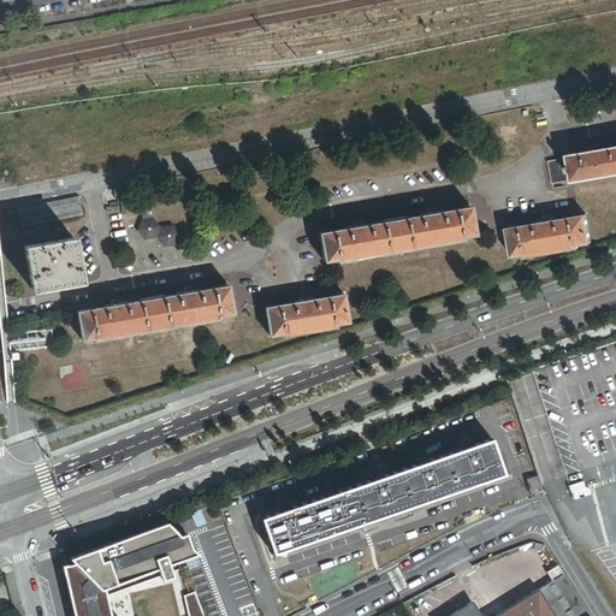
[(569,158),(573,181),(615,173),(615,147),(609,149),(609,147),(591,150),(591,152),(569,157),(569,158)]
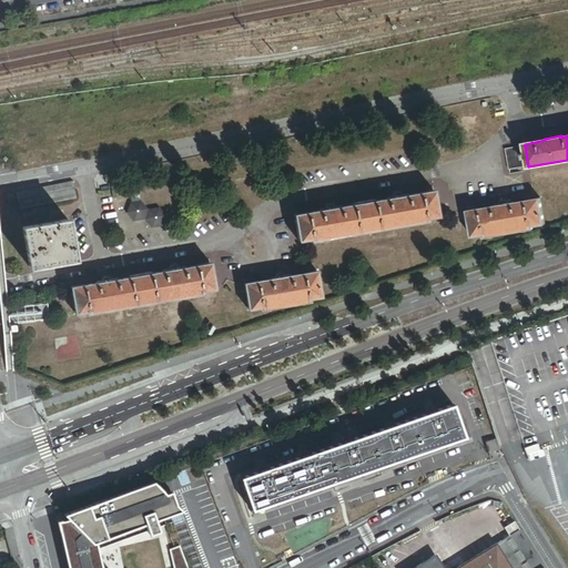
[(507,148),(510,169),(528,166),(525,145),(507,148)]
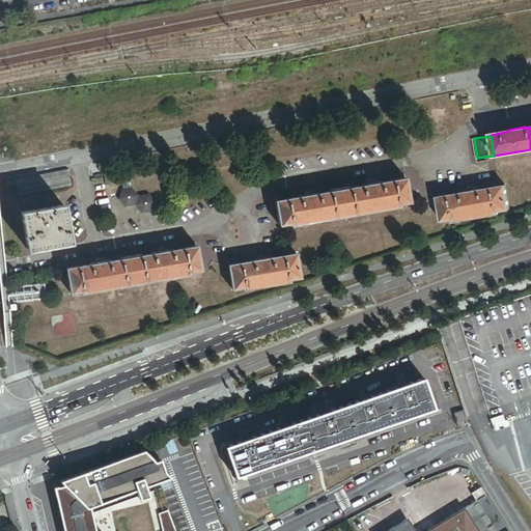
[(72,185),(68,169),(16,180),(19,196),(72,185)]
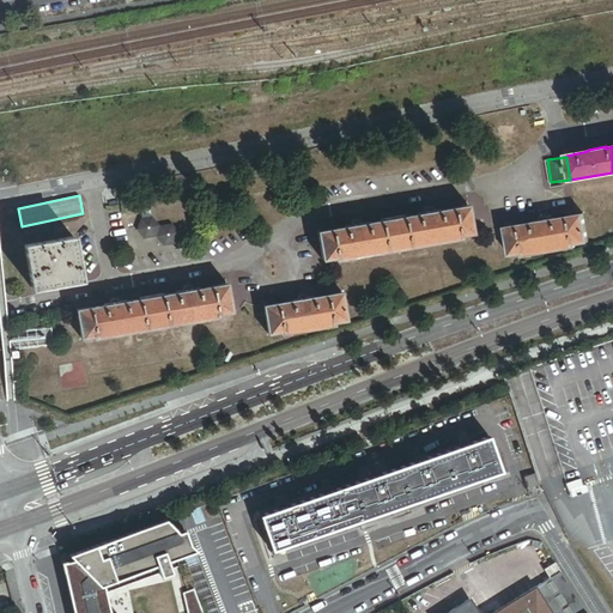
[(424,211),(424,212),(424,213),(418,214),(418,216),(405,218),(404,216),(381,220),(381,222),(368,224),(368,223),(362,224),(360,222),(352,223),(352,225),(346,226),(346,228),(317,232),(322,260),(337,258),(337,261),(352,259),(352,255),(372,252),(372,255),(388,252),(388,249),(408,246),(408,248),(424,246),(424,243),(444,238),(445,242),(461,240),(460,236),(473,234),(468,206),(441,212),(439,210),(434,211),(434,208),(424,211)]
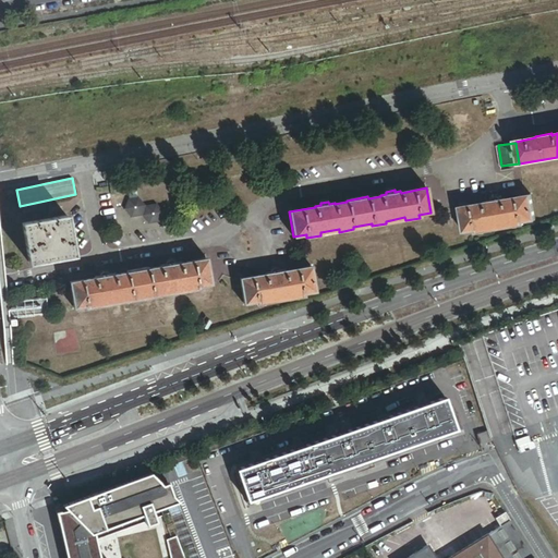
[(485,203),(460,208),(464,233),(476,231),(477,233),(490,231),(490,229),(509,226),(509,228),(523,226),(523,222),(535,220),(531,195),(506,199),(505,198),(500,199),(499,197),(490,199),(490,201),(485,202),(485,203)]
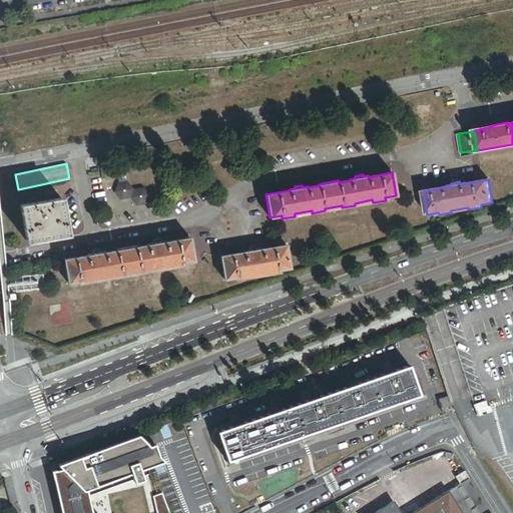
[(139,191),(133,185),(125,186),(119,192),(125,199),(133,197),(135,198),(140,204),(149,203),(155,197),(149,190),(141,192),(139,191)]
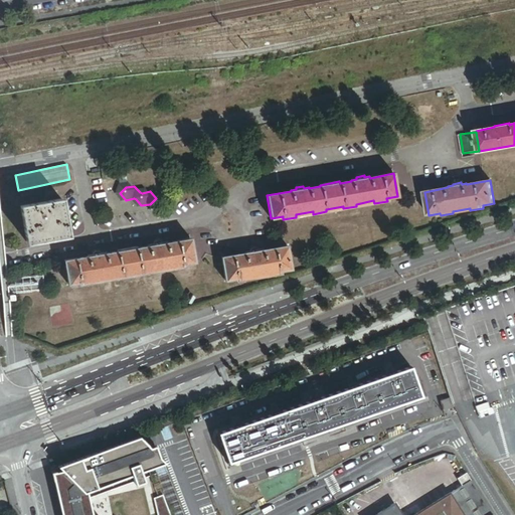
[(44,202),(43,196),(42,192),(33,194),(33,195),(32,195),(36,203),(44,202)]
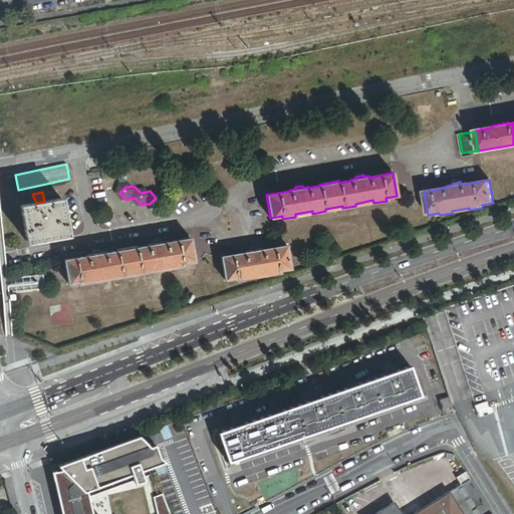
[(36,203),(20,206),(26,242),(67,235),(61,199),(44,202),(36,203)]
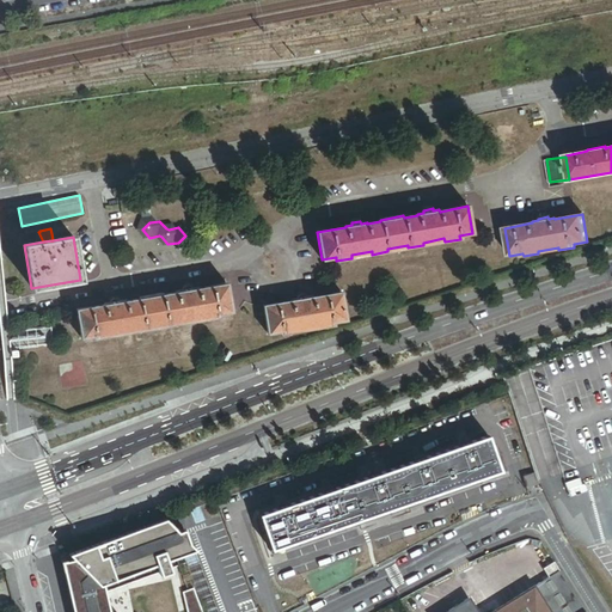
[(104,306),(77,311),(81,337),(95,336),(95,338),(110,336),(110,334),(130,329),(130,332),(147,330),(146,326),(166,323),(167,326),(183,324),(182,320),(203,317),(203,319),(219,317),(218,314),(231,312),(226,285),(199,289),(199,288),(193,289),(191,287),(183,289),(183,291),(177,292),(177,293),(163,295),(163,294),(139,298),(140,299),(127,301),(127,300),(120,301),(120,300),(110,301),(110,303),(104,304),(104,306)]
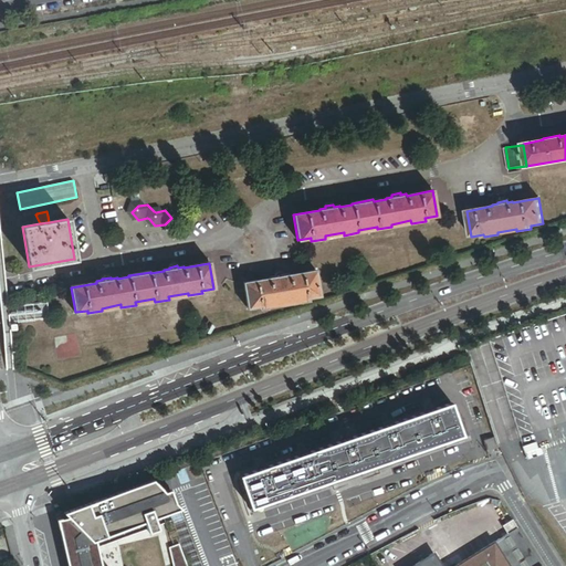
[(270,280),(244,284),(249,310),(261,307),(261,311),(275,307),(275,305),(294,302),(294,304),(308,302),(308,299),(321,297),(316,272),(291,276),(290,275),(284,275),(284,273),(275,275),(275,278),(270,278),(270,280)]
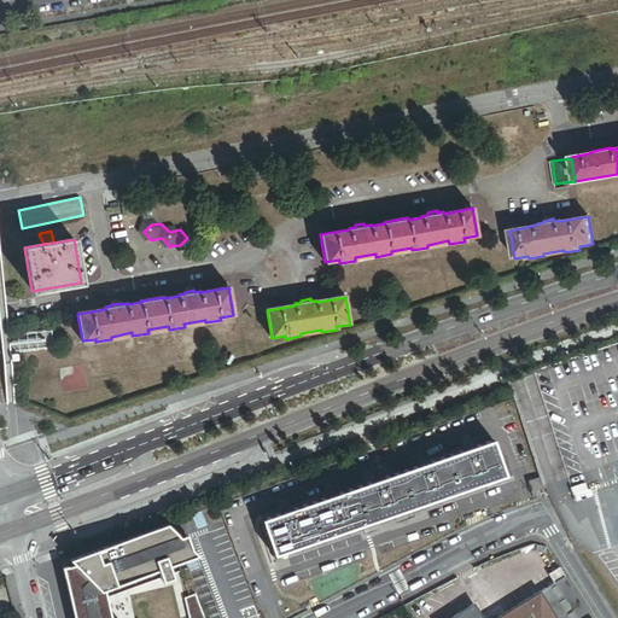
[(503,483),(491,444),(260,520),(272,559),(503,483)]
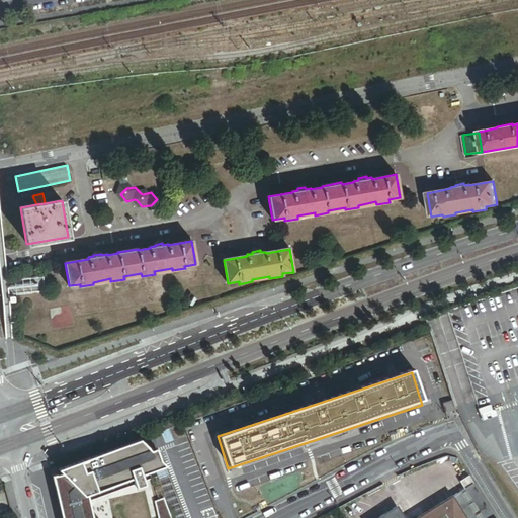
[(454,412),(454,411),(451,402),(441,406),(444,415),(454,412)]
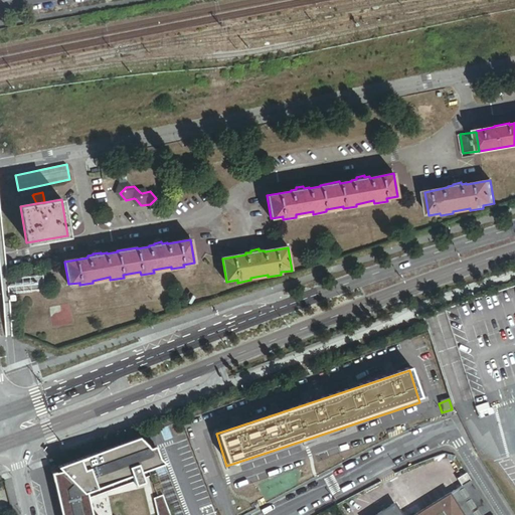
[(92,514),(87,493),(131,477),(135,487),(144,484),(141,474),(147,472),(164,466),(165,465),(159,459),(155,447),(149,449),(138,439),(56,468),(60,473),(51,475),(52,480),(59,514),(92,514)]
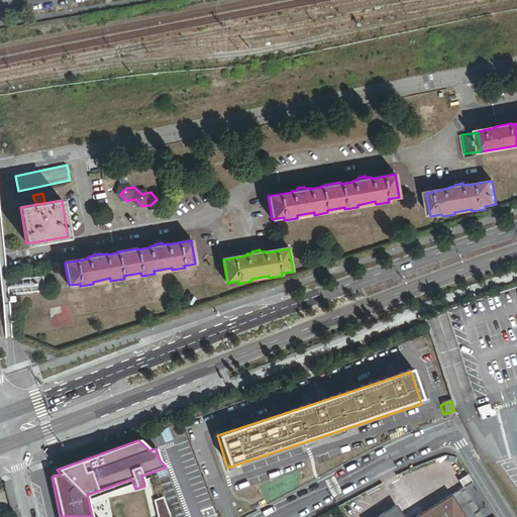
[(172,516),(183,516),(165,468),(147,474),(157,497),(164,495),(172,516)]
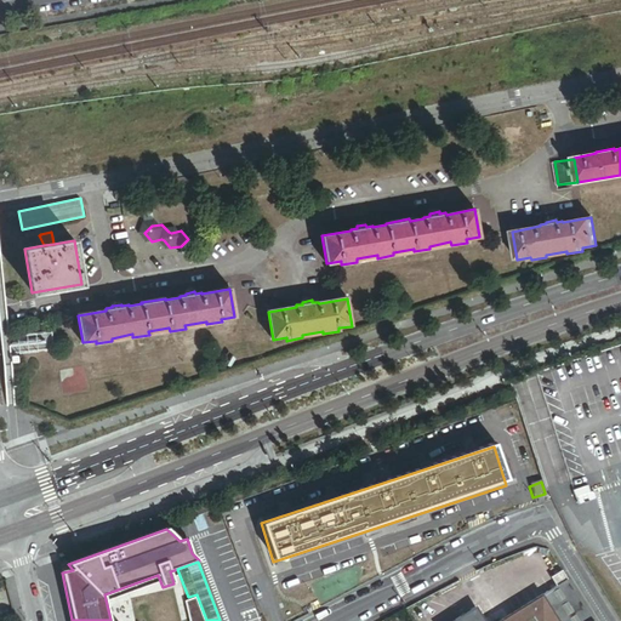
[(569,579),(564,573),(553,580),(557,586),(569,579)]
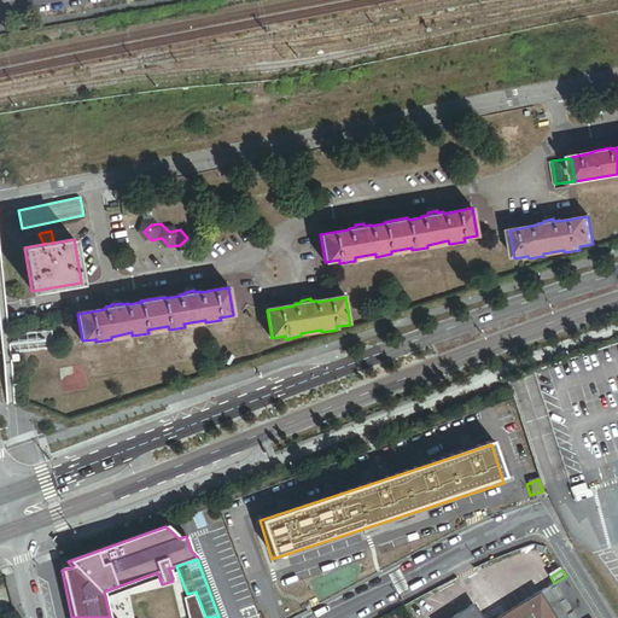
[(589,617),(592,617),(566,576),(554,583),(497,617),(589,617)]
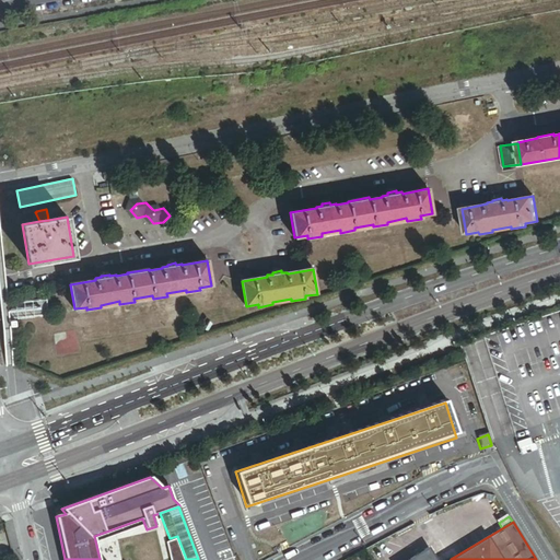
[(183,559),(176,539),(166,544),(170,559),(183,559)]
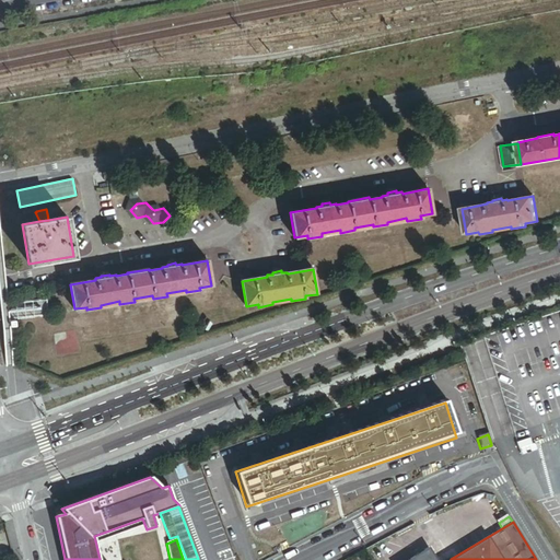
[(410,559),(438,559),(431,547),(410,559)]
